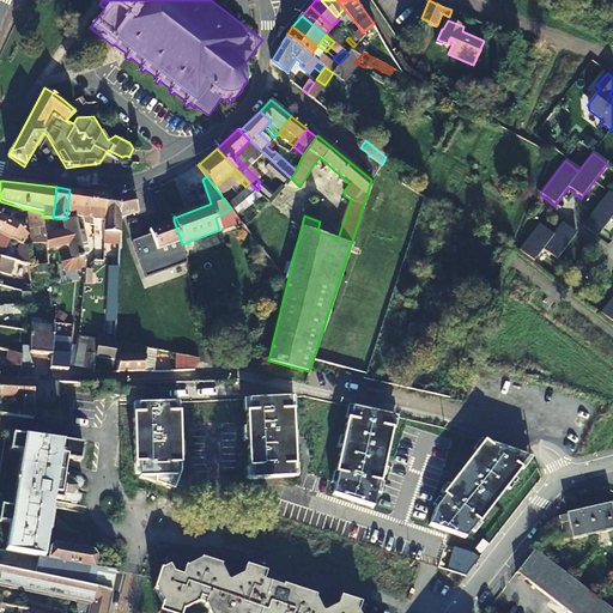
[(70,189),(67,214),(77,216),(80,190),(70,189)]
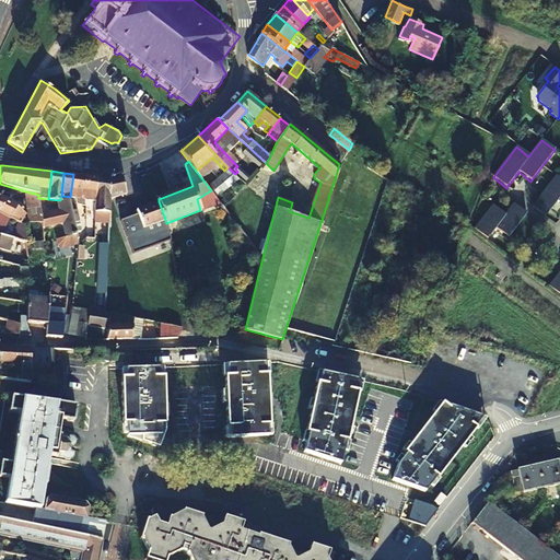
[(131,173),(121,176),(127,194),(136,190),(131,173)]
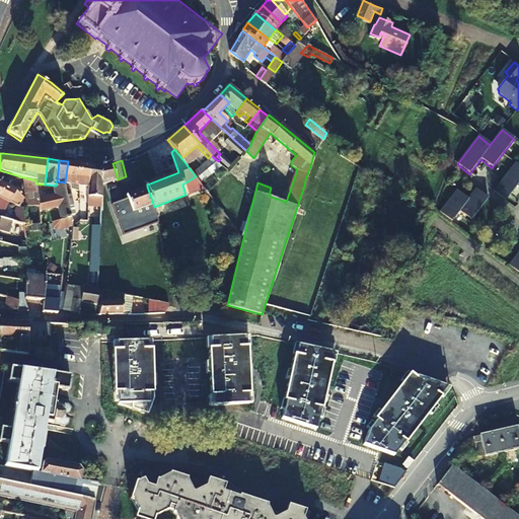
[(76,189),(77,183),(80,162),(68,161),(65,182),(67,182),(70,183),(69,188),(76,189)]
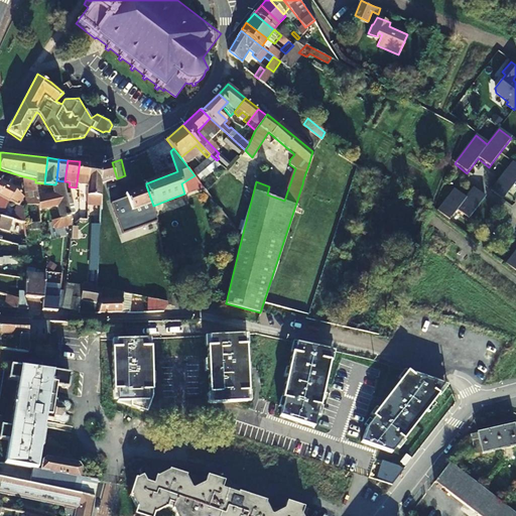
[(80,161),(77,182),(88,183),(91,163),(80,161)]
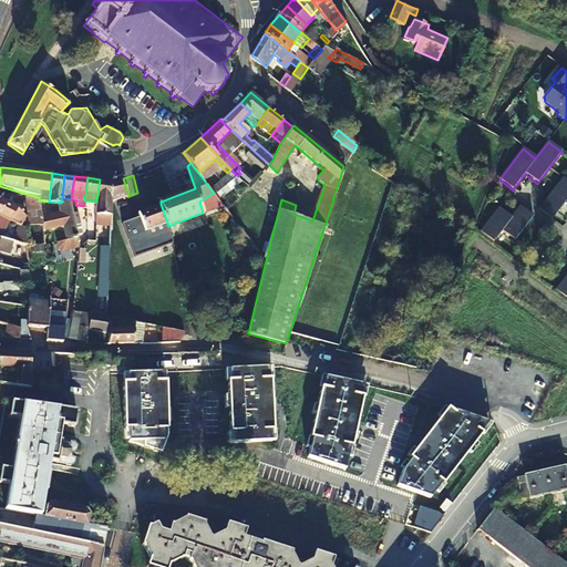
[(112,197),(112,202),(129,196),(123,178),(112,182),(112,197)]
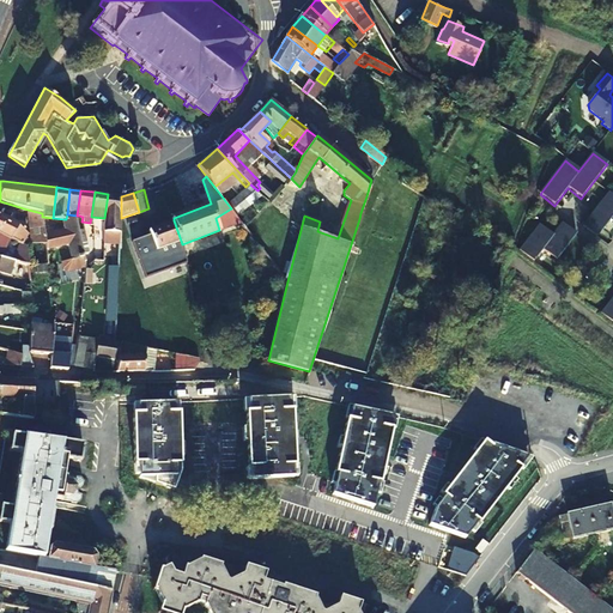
[(612,196),(608,193),(582,228),(598,238),(600,235),(612,217),(612,196)]
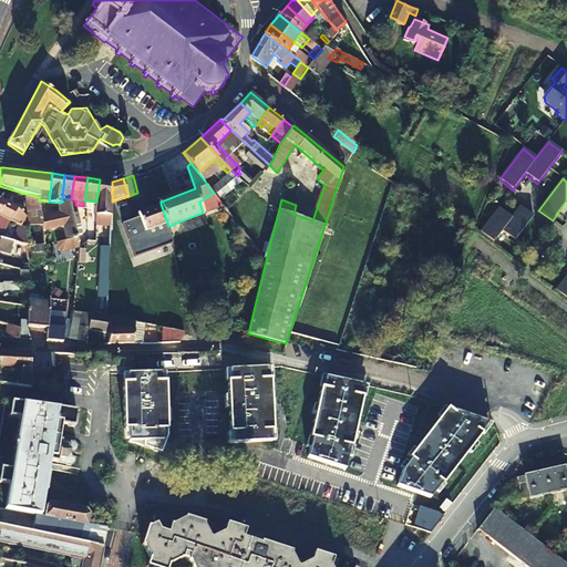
[(96,225),(111,226),(111,220),(112,202),(112,197),(112,182),(112,181),(100,179),(96,202),(96,219),(96,225)]
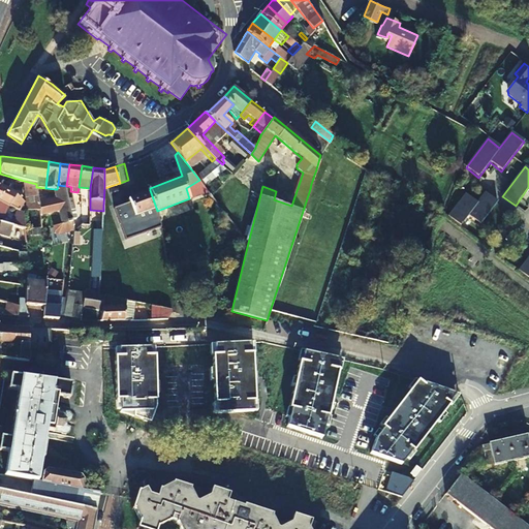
[(39,211),(36,187),(36,184),(24,181),(27,210),(39,211)]
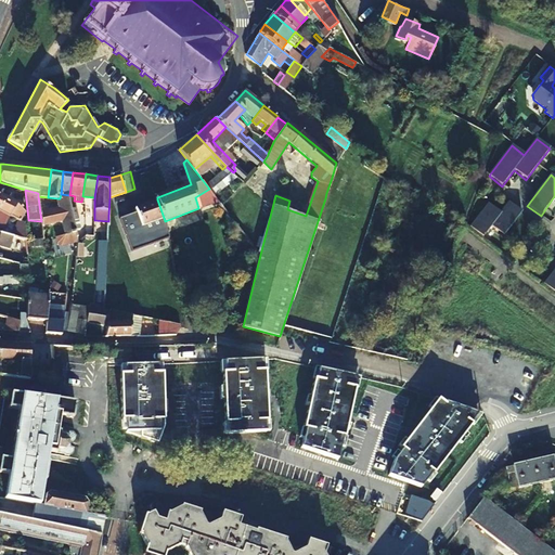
[(0,211),(18,220),(22,222),(25,216),(23,215),(25,213),(15,205),(0,195),(0,211)]
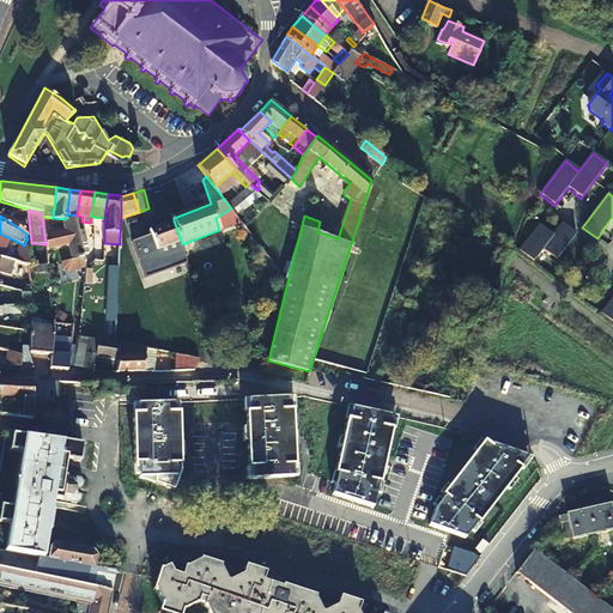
[(83,253),(76,220),(66,219),(64,219),(72,259),(84,256),(83,253)]
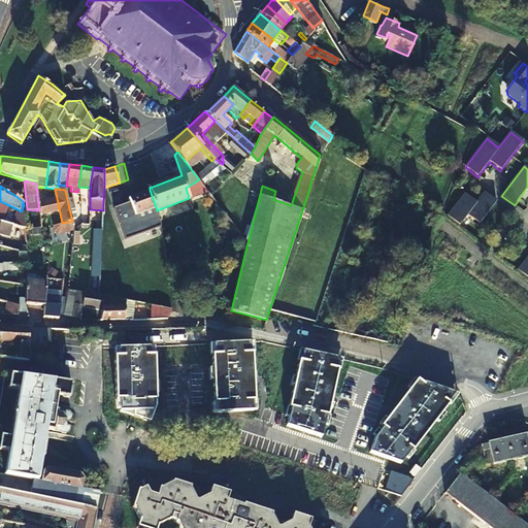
[(156,207),(150,190),(129,198),(130,202),(135,216),(156,207)]
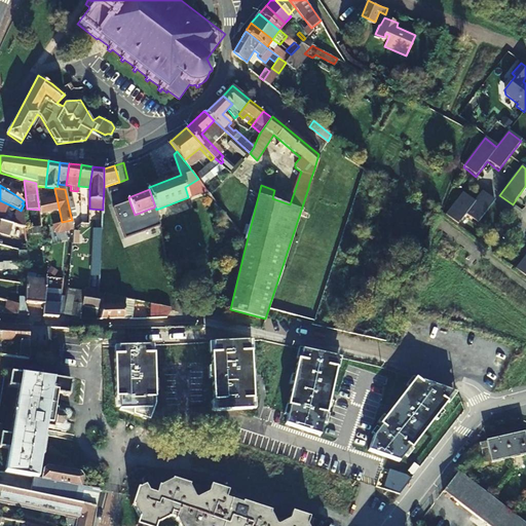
[(494,201),(482,192),(474,202),(462,193),(445,216),(458,226),(465,215),(478,224),(494,201)]
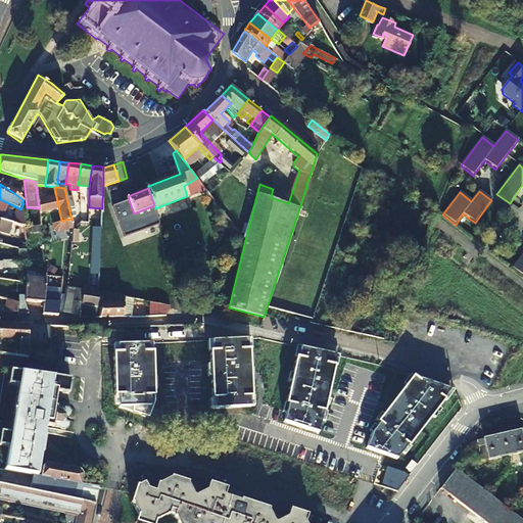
[(134,214),(129,200),(112,206),(124,238),(157,225),(155,208),(154,205),(134,214)]
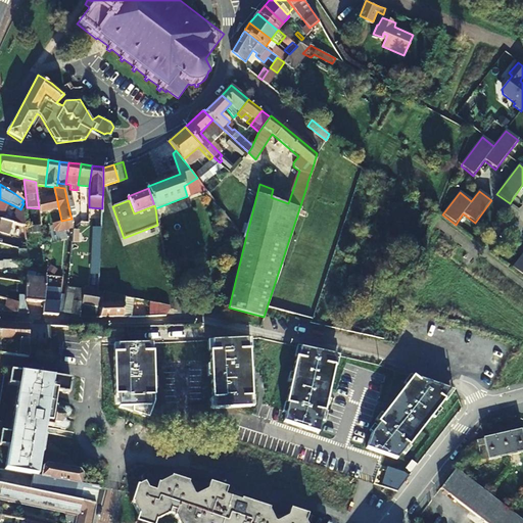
[(25,226),(25,225),(24,210),(20,209),(17,207),(15,224),(25,226)]
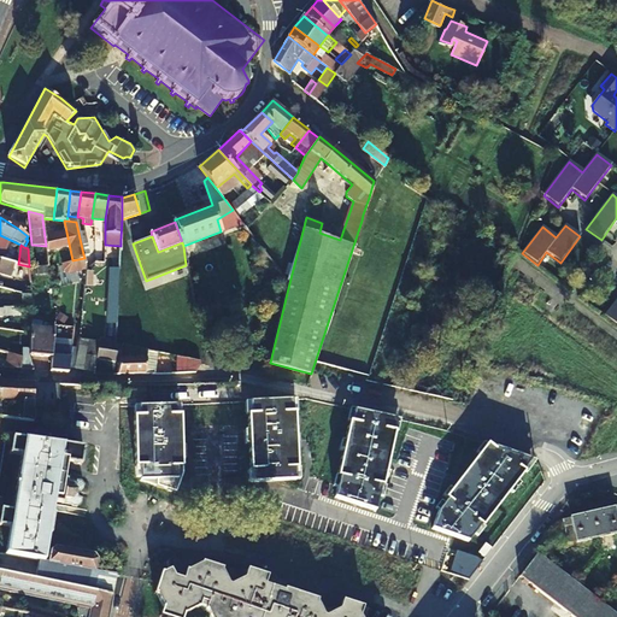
[(0,274),(30,283),(29,269),(29,266),(18,264),(0,258),(0,274)]
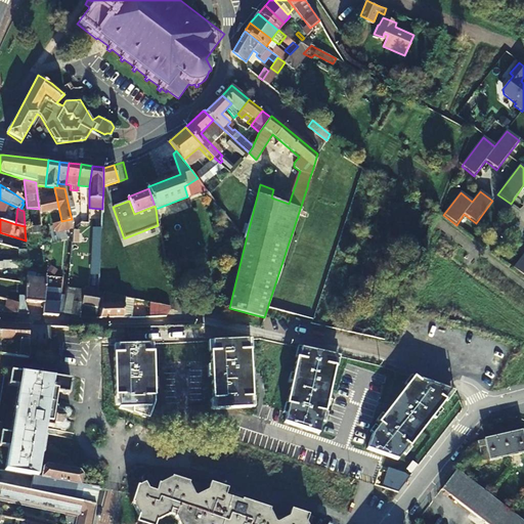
[(99,244),(100,245),(101,231),(101,228),(100,228),(95,228),(93,228),(92,244),(99,244)]
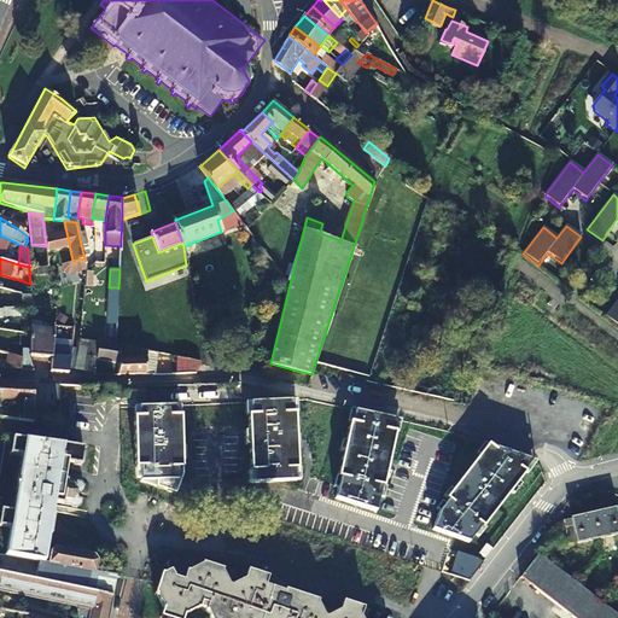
[(617,301),(606,318),(617,326),(617,301)]
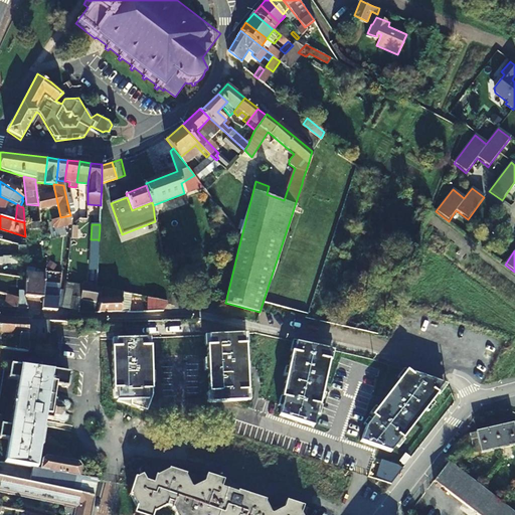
[(0,264),(1,265),(2,263),(18,263),(18,256),(0,256),(0,264)]
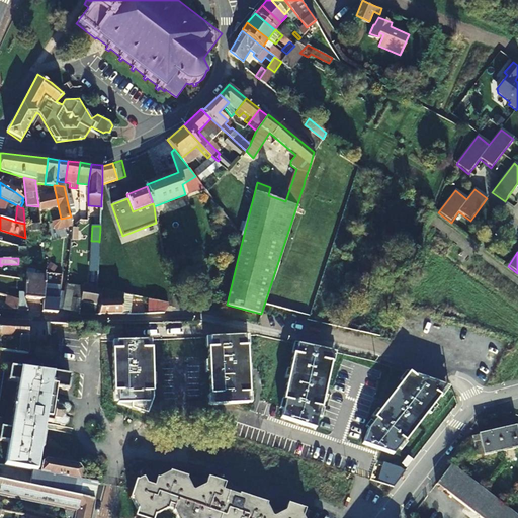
[(26,280),(25,297),(44,298),(45,289),(46,276),(26,275),(26,280)]
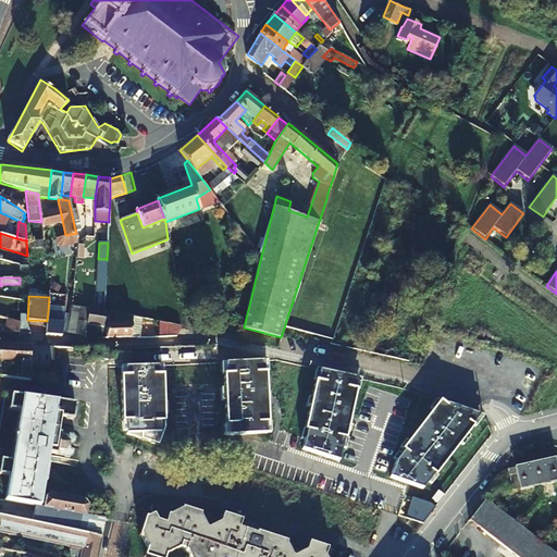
[(71,311),(71,314),(69,331),(74,333),(79,307),(72,306),(71,311)]
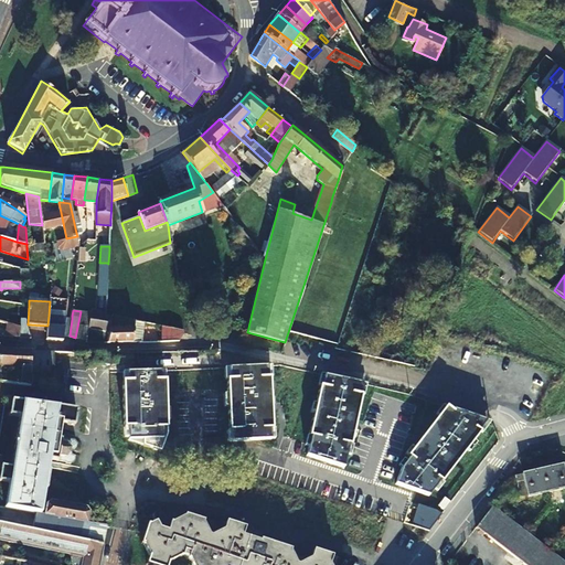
[(91,312),(87,328),(108,332),(112,317),(105,316),(91,312)]
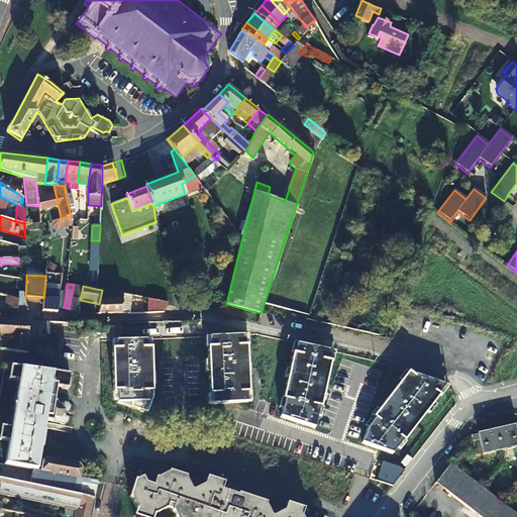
[(98,313),(120,313),(122,300),(107,301),(109,290),(102,288),(102,290),(99,304),(98,313)]
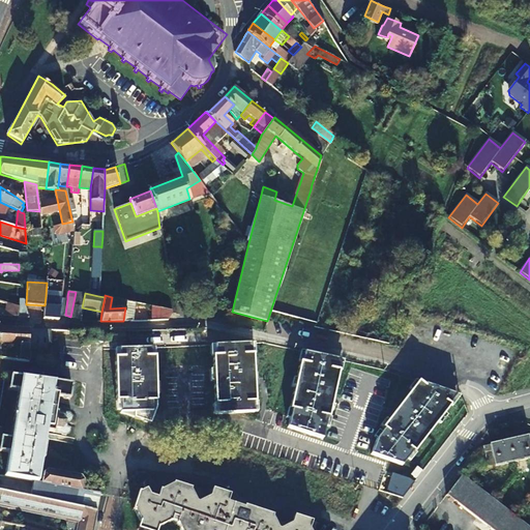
[(45,305),(43,318),(59,319),(59,313),(61,297),(46,296),(45,305)]
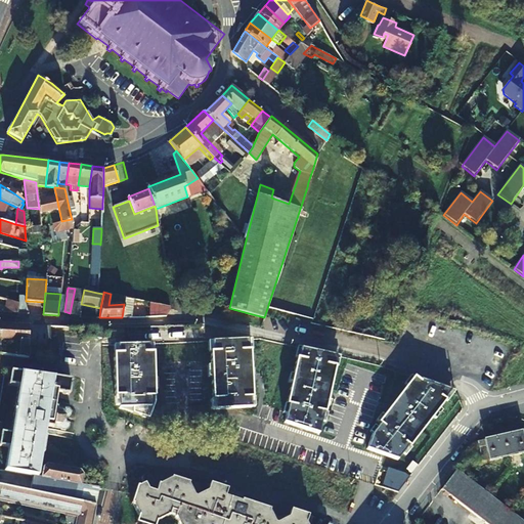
[(26,295),(19,294),(18,300),(17,312),(29,313),(26,301),(26,295)]
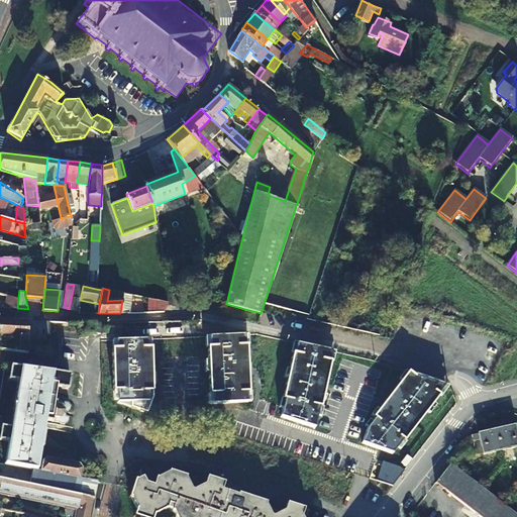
[(5,307),(17,308),(17,299),(6,296),(5,307)]
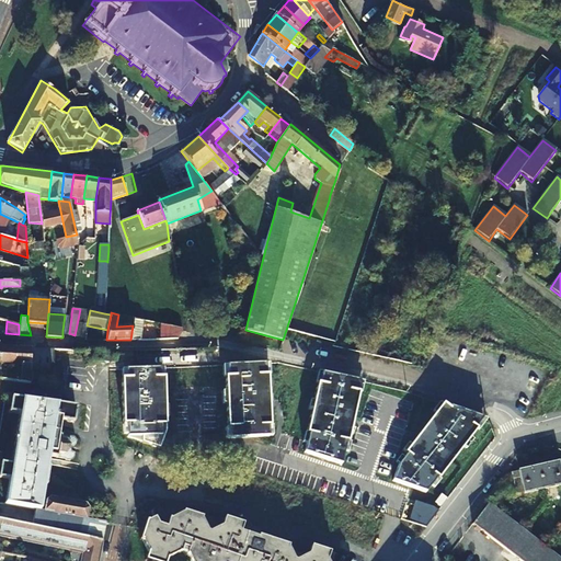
[(84,338),(87,325),(79,323),(76,335),(84,338)]
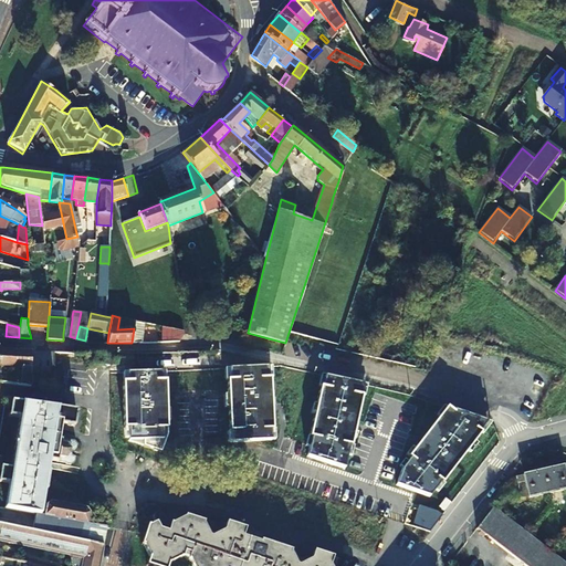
[(184,335),(184,334),(182,329),(168,327),(167,342),(179,342),(184,335)]
